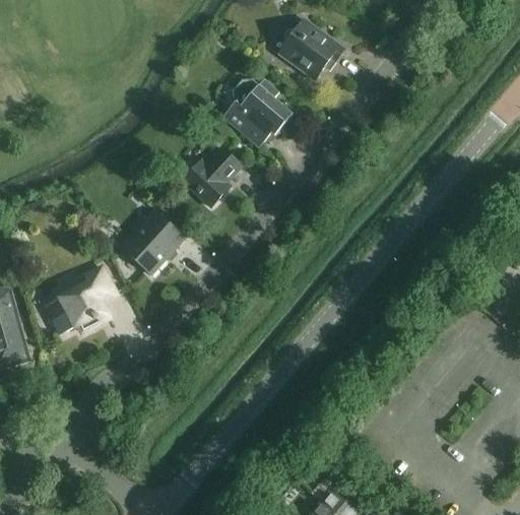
[(335,59),(344,47),(304,17),(296,28),(293,27),(289,27),(287,28),(285,31),(284,34),(285,37),(287,39),(279,51),(315,77),(330,56),(335,59)]
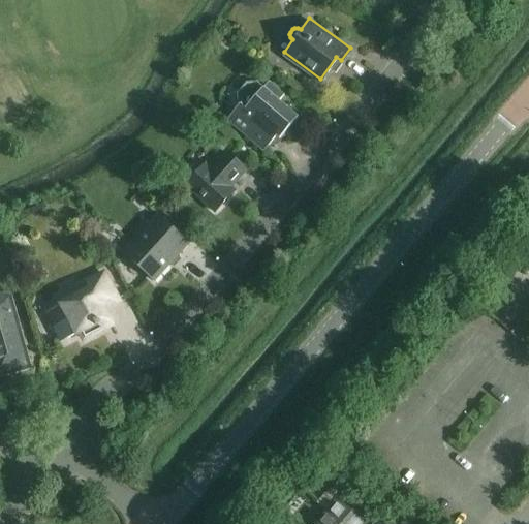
[(269,78),(263,84),(256,78),(246,79),(237,90),(237,99),(239,101),(226,117),(263,148),(276,133),(279,135),(298,114),(279,97),(284,91),(269,78)]
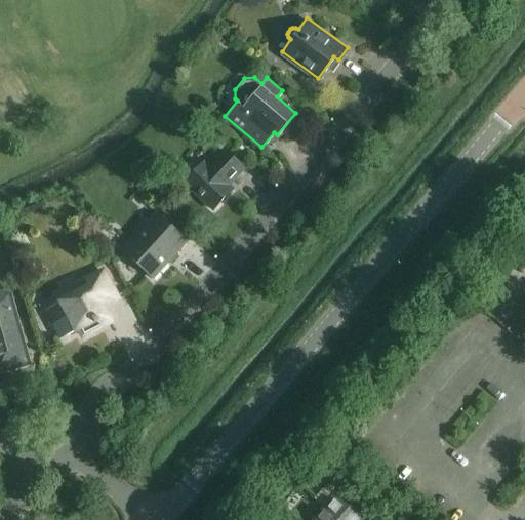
[(229,182),(244,165),(224,147),(208,163),(204,159),(185,180),(213,206),(233,186),(229,182)]
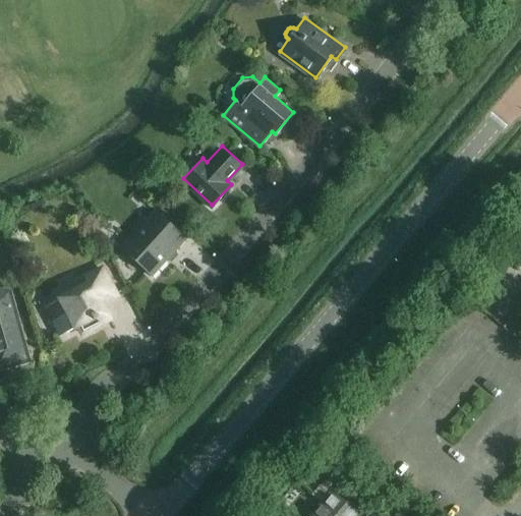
[(122,245),(152,273),(185,236),(156,209),(122,245)]
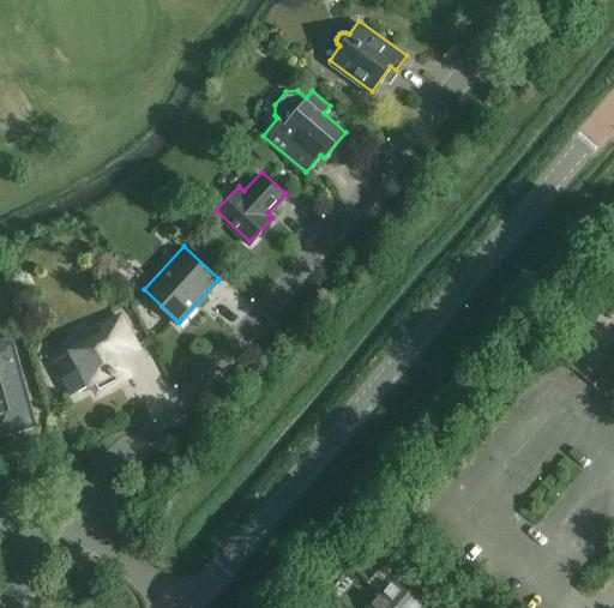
[(92,381),(96,389),(131,371),(121,353),(137,344),(121,312),(100,323),(104,331),(56,356),(74,390),(92,381)]
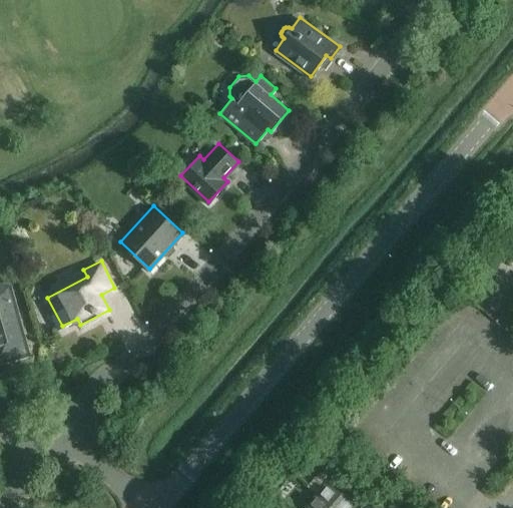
[(0,358),(26,351),(8,286),(0,284),(0,358)]
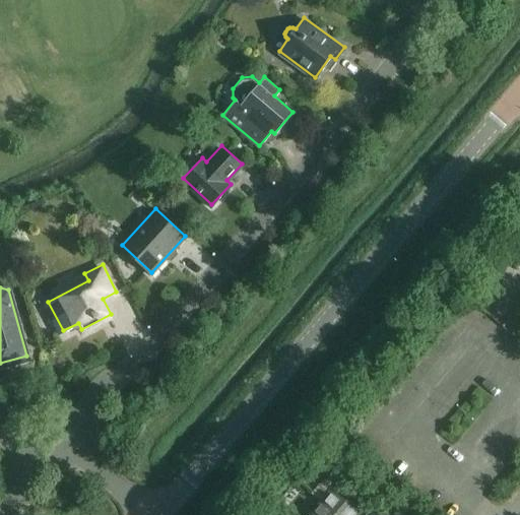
[(320,498),(339,514),(358,514),(361,512),(330,486),(320,498)]
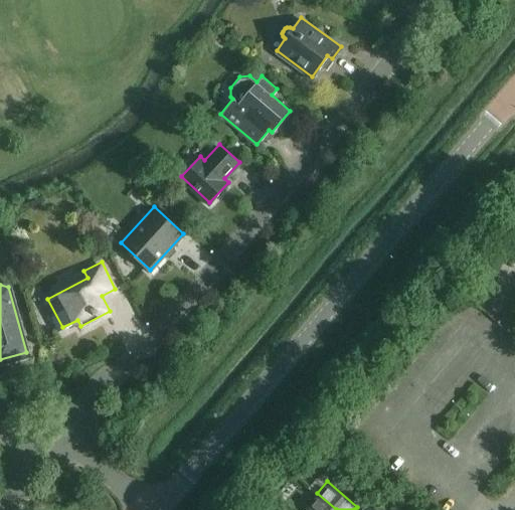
[(336,509),(317,493),(307,505),(312,509),(336,509)]
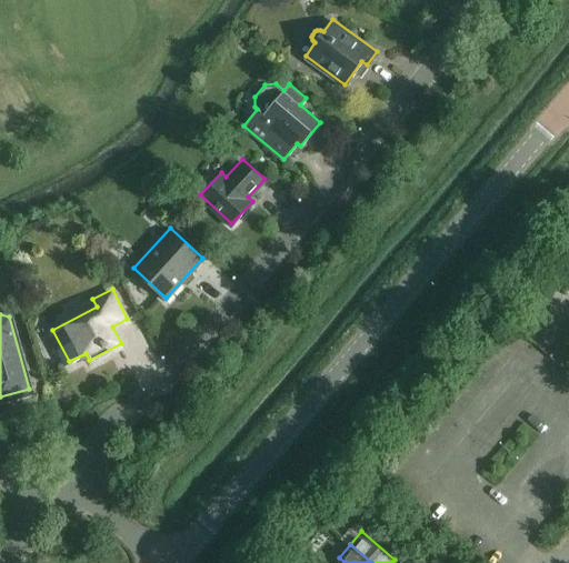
All buildings are outlined.
